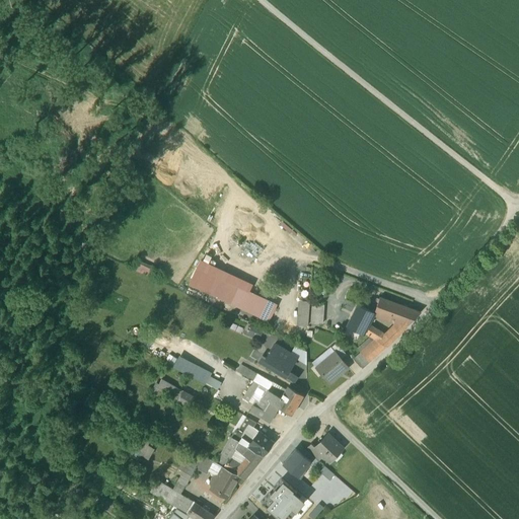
[(133,258),(129,269),(144,275),(148,265),(133,258)]
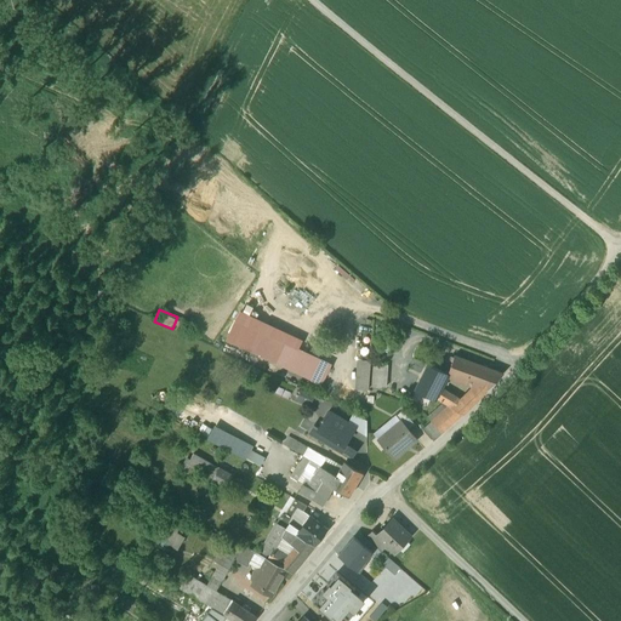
[(298,349),(302,341),(239,312),(227,339),(277,363),(285,343),(298,349)]
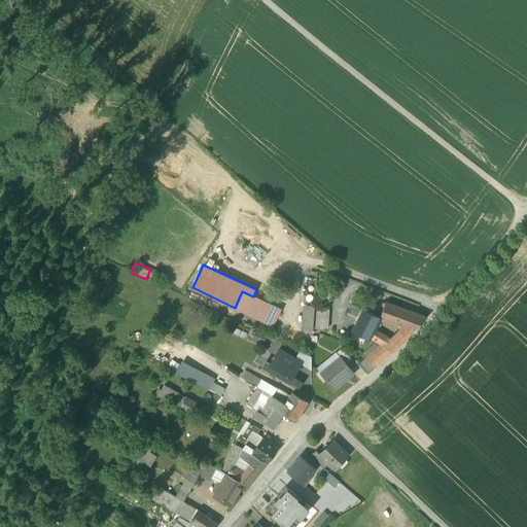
[(242,291),(235,308),(273,326),(281,310),(253,296),(242,291)]
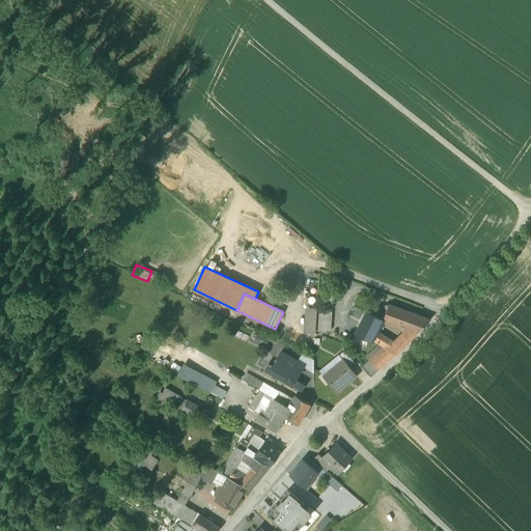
[(430,319),(389,304),(383,319),(408,329),(402,334),(410,340),(430,319)]
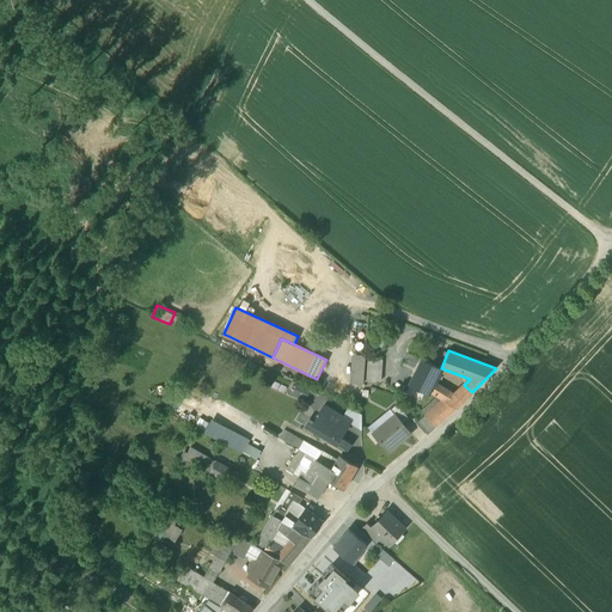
[(350,383),(363,384),(365,355),(353,354),(350,383)]
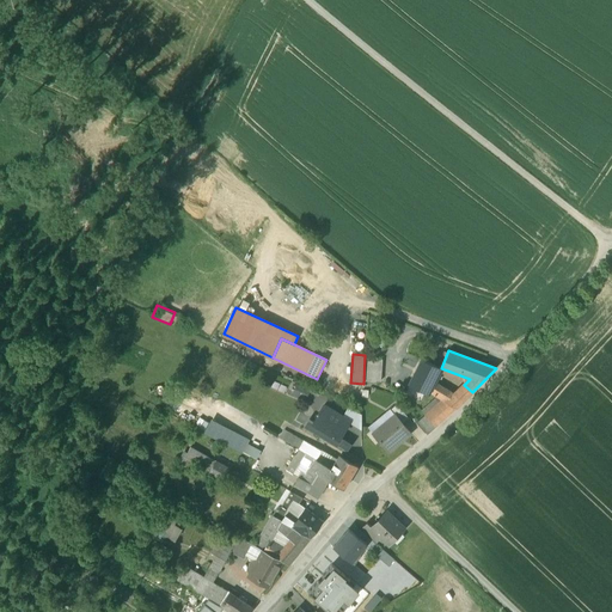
[(383,360),(368,359),(366,380),(381,381),(383,360)]
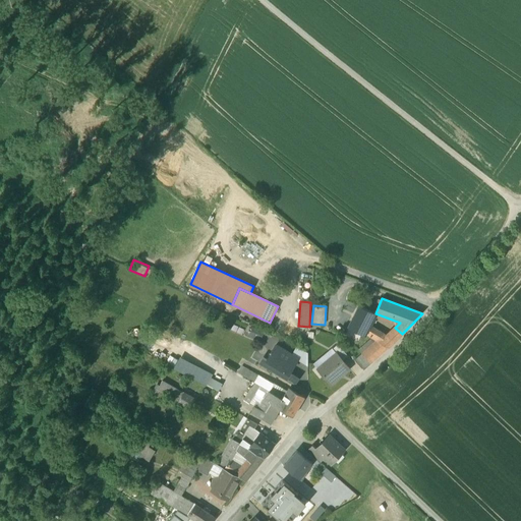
[(372,313),(359,307),(350,326),(363,332),(367,324),(372,313)]
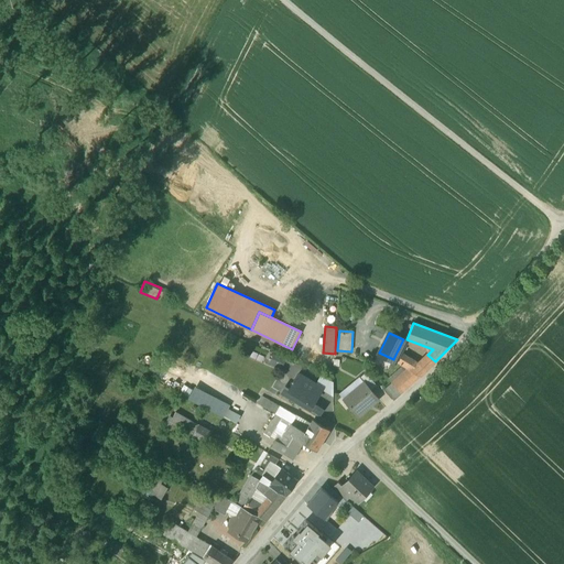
[(398,350),(393,359),(407,370),(420,376),(427,369),(398,350)]
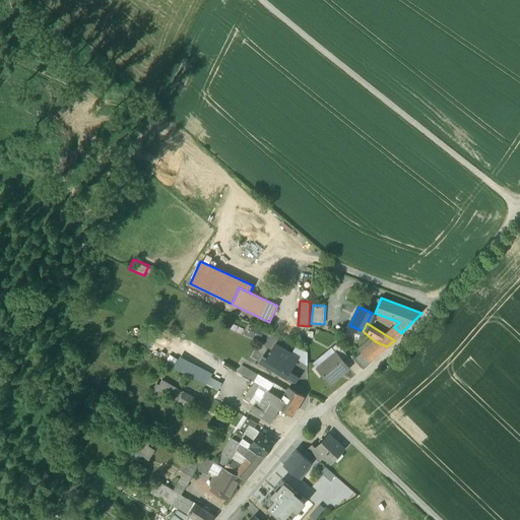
[(375,341),(362,353),(370,363),(387,346),(375,341)]
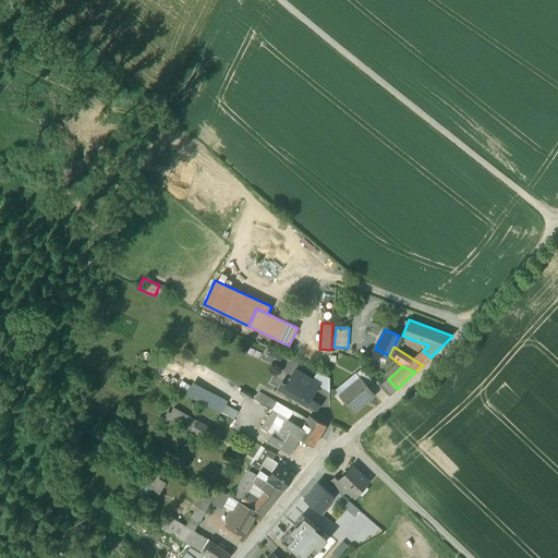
[(373,381),(362,368),(356,374),(360,379),(361,378),(367,386),(373,381)]
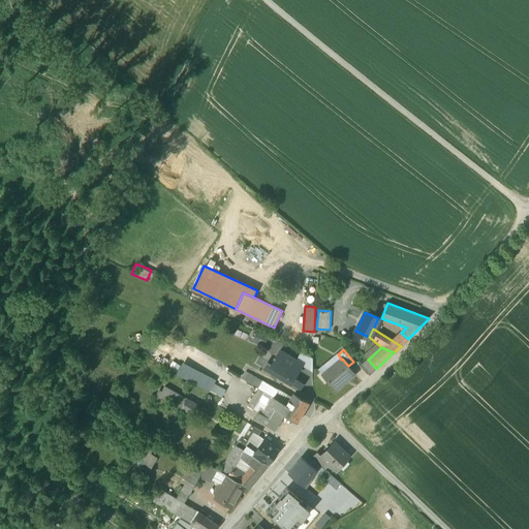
[(303,364),(280,350),(272,365),(273,366),(293,378),(303,364)]
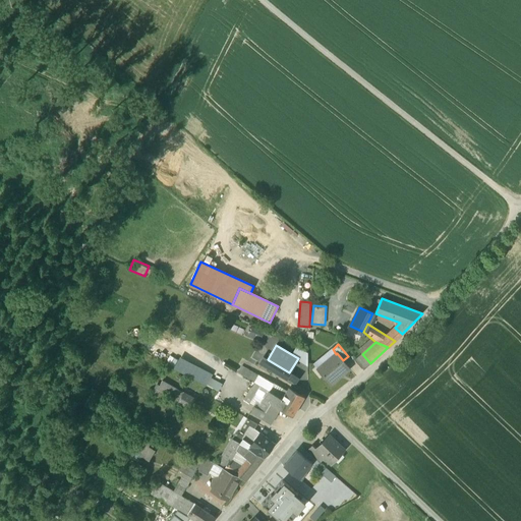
[(336,354),(317,369),(331,385),(350,369),(343,360),(337,353),(336,354)]
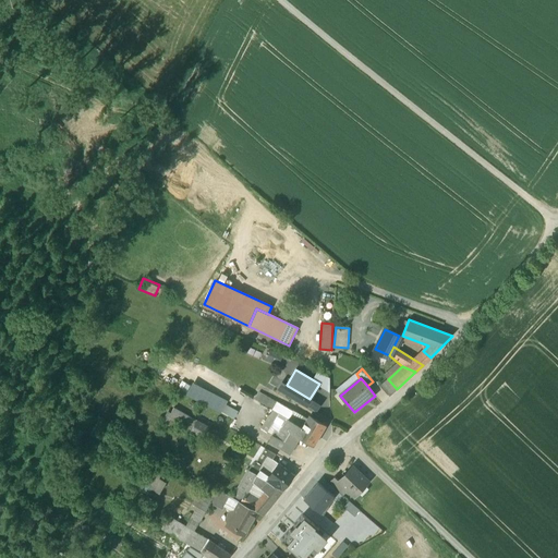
[(397,389),(388,379),(380,386),(389,396),(397,389)]
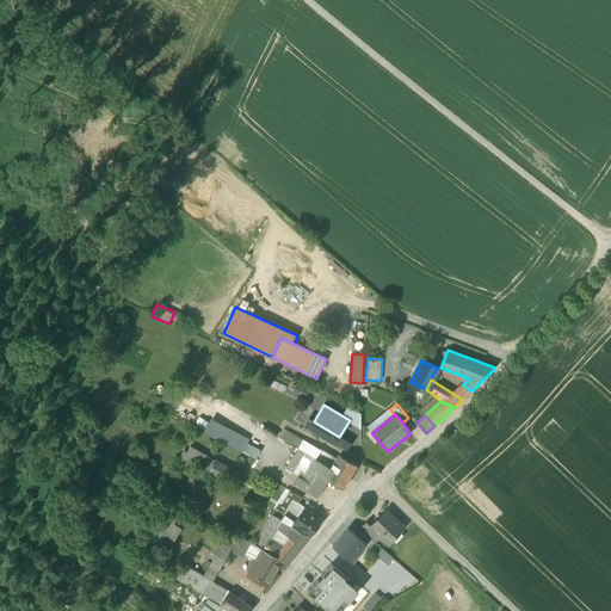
[(251,443),(253,437),(215,418),(208,433),(259,460),(264,449),(251,443)]
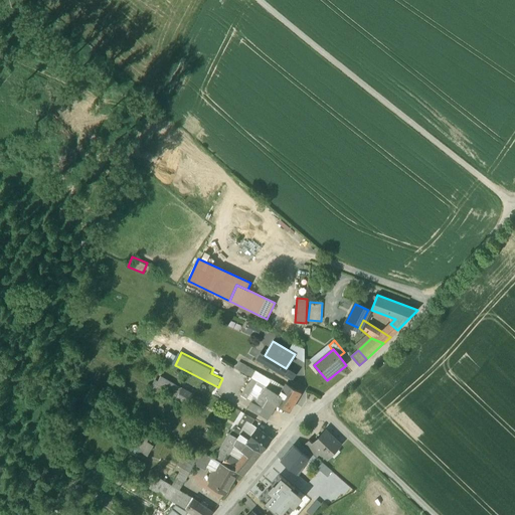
[(295,373),(286,368),(266,356),(263,362),(290,378),(291,379),(295,373)]
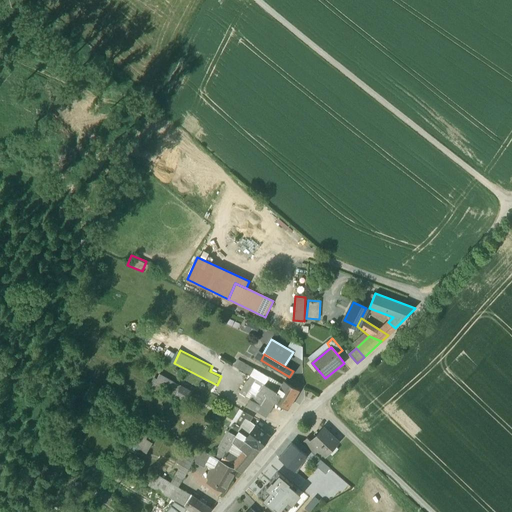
[(235,367),(250,376),(267,385),(270,379),(238,360),(235,367)]
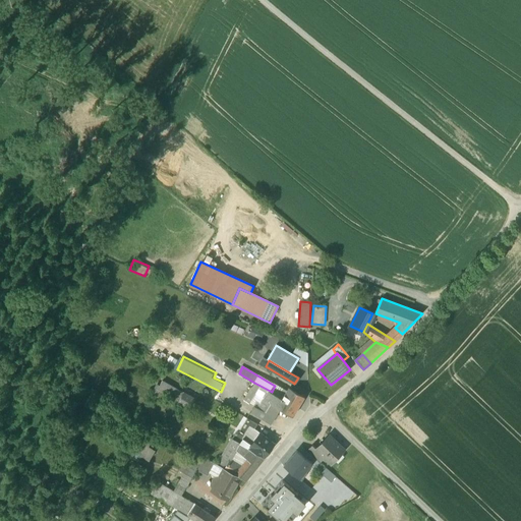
[(194,399),(162,381),(158,389),(178,401),(178,402),(189,408),(194,399)]
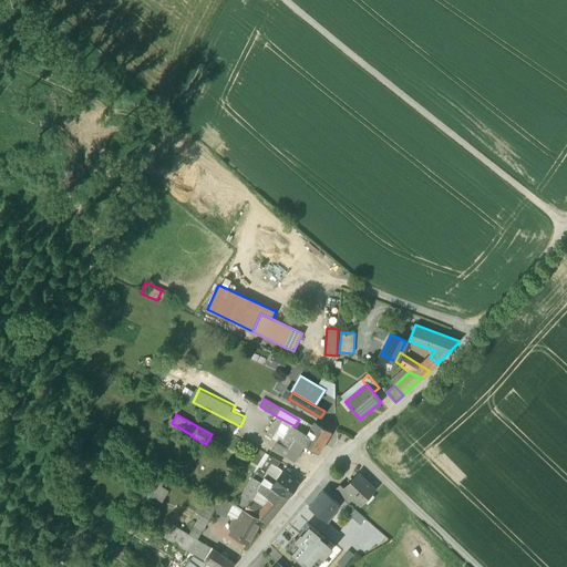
[(296,426),(277,416),(266,435),(277,442),(272,449),(295,462),(305,444),(319,453),(325,444),(323,444),(317,440),(317,439),(311,436),(308,434),(296,426)]
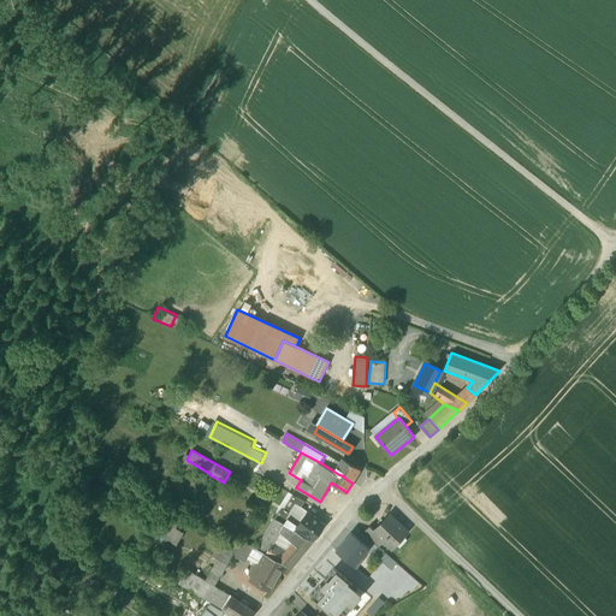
[(348,454),(347,452),(335,472),(338,474),(344,477),(344,478),(351,483),(361,468),(356,466),(360,461),(348,454)]
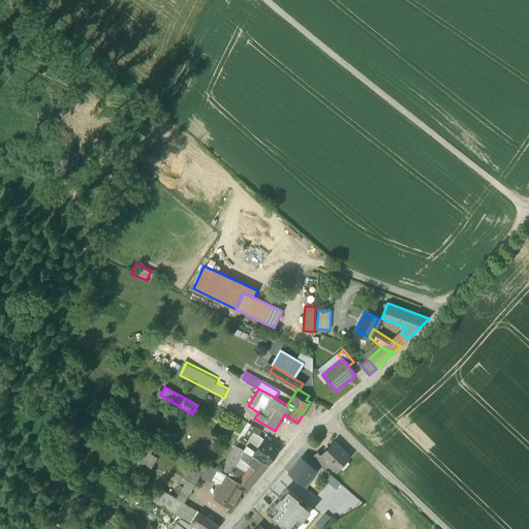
[(251,425),(248,430),(258,435),(261,431),(251,425)]
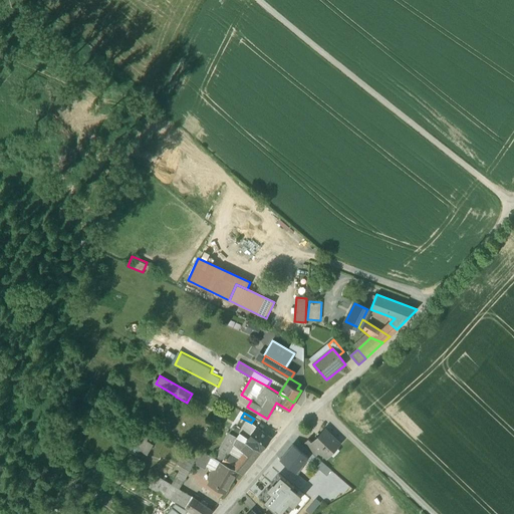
[(251,423),(241,418),(236,427),(230,434),(261,451),(271,438),(251,423)]
